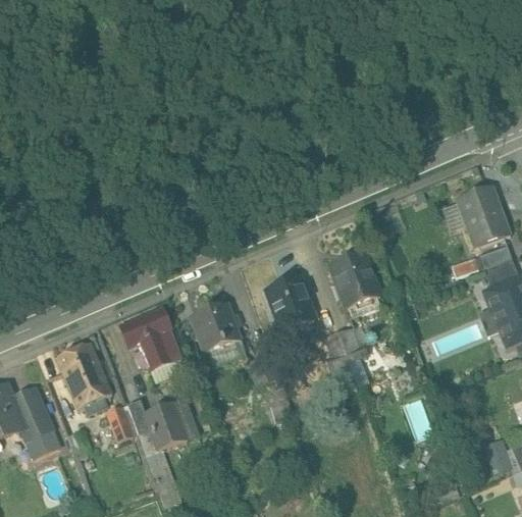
[(492,186),(457,199),(475,248),(511,235),(492,186)]
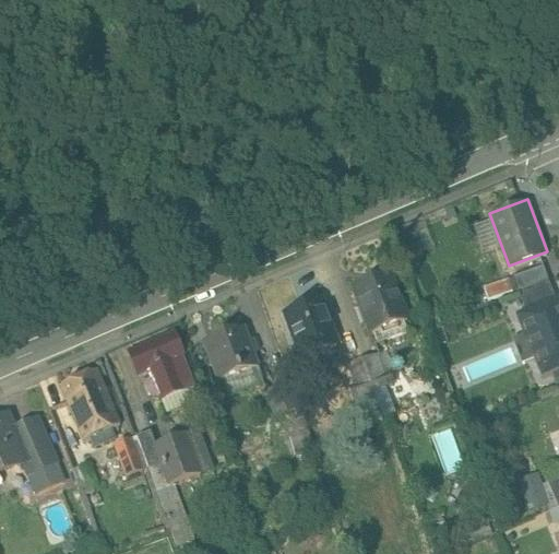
[(544,263),(513,274),(518,287),(548,277),(544,263)]
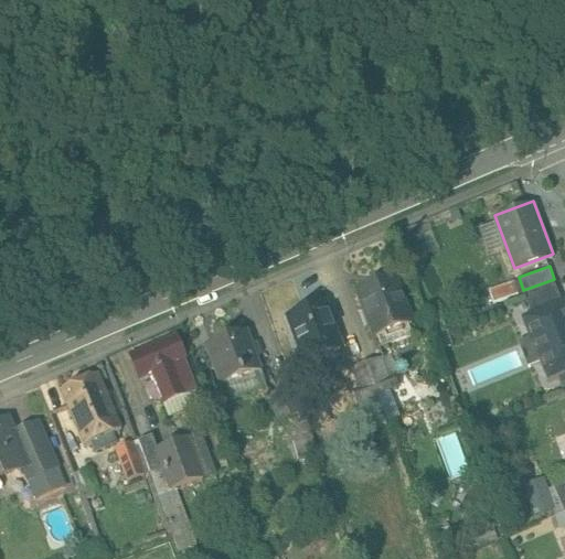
[(395,275),(359,288),(375,334),(412,321),(395,275)]
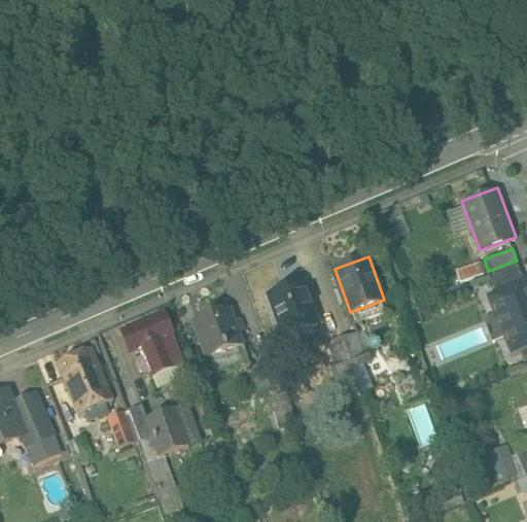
[(526,275),(486,293),(511,352),(526,345),(526,275)]
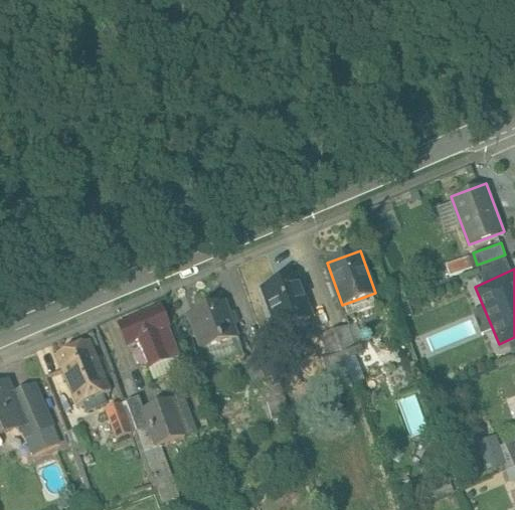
[(297,274),(263,286),(279,328),(312,316),(297,274)]
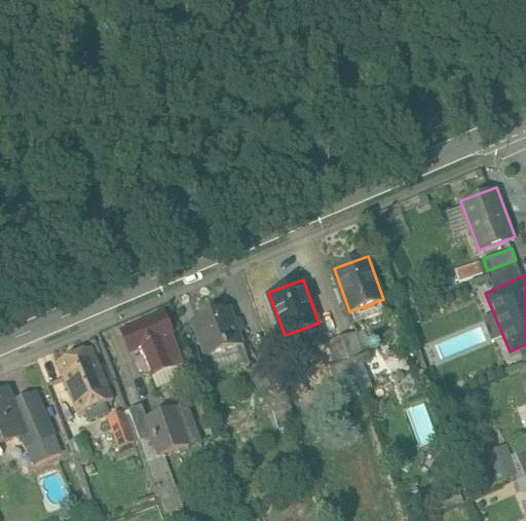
[(228,306),(194,320),(208,356),(243,342),(234,318),(232,319),(228,306)]
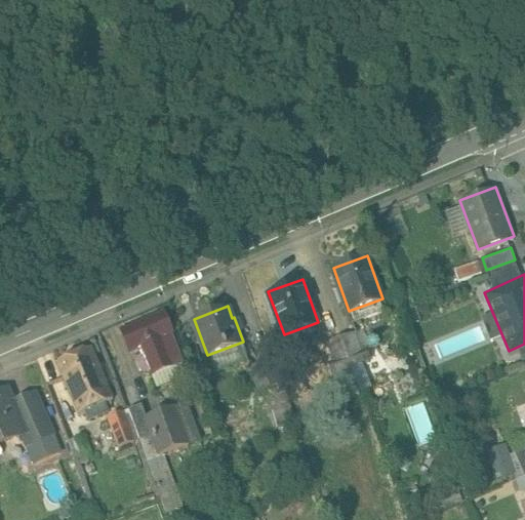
[(163,312),(123,329),(131,349),(131,348),(137,362),(145,359),(150,372),(175,362),(164,333),(171,331),(163,312)]
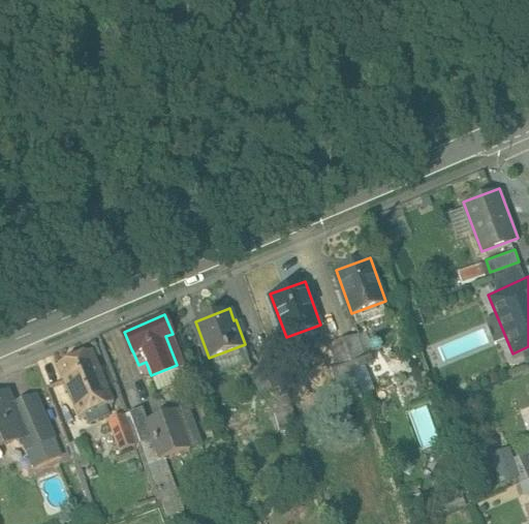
[(356,334),(343,338),(350,358),(363,352),(356,334)]
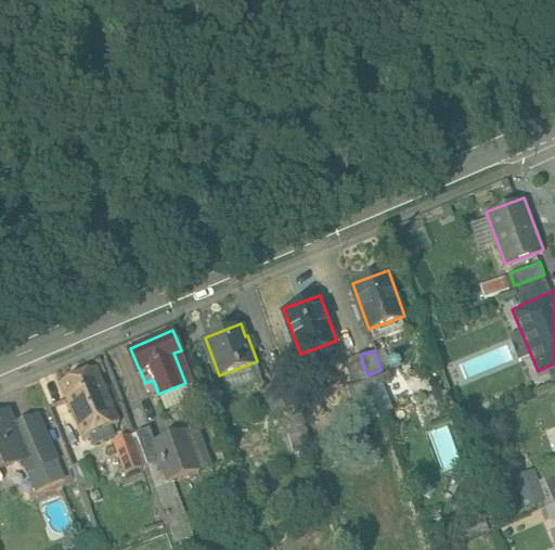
[(360,355),(346,360),(353,380),(368,375),(360,355)]
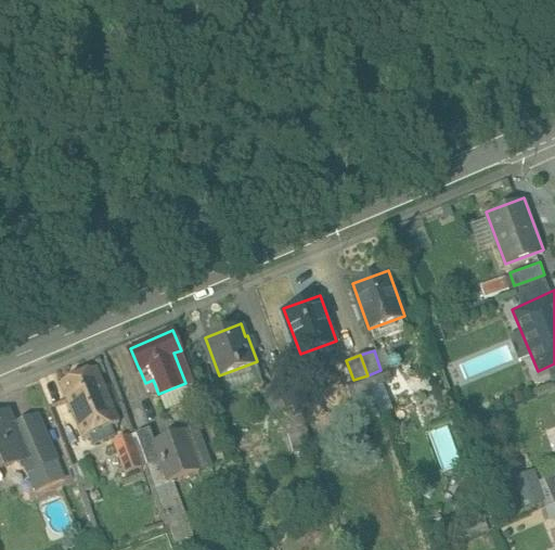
[(97,366),(61,382),(84,435),(119,420),(97,366)]
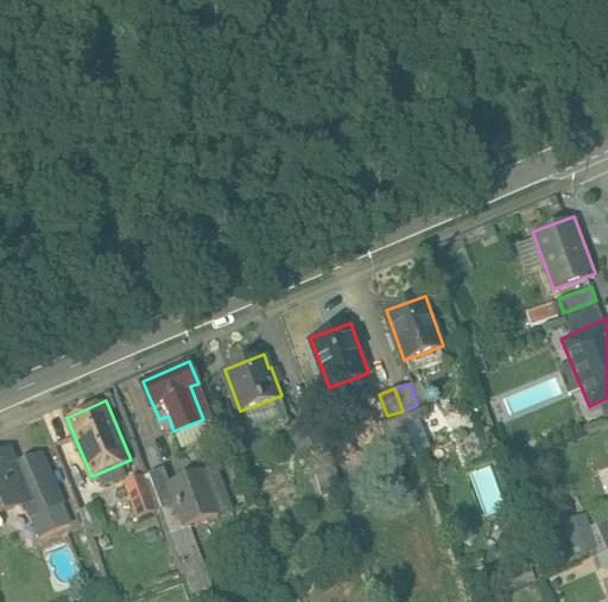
[(417,405),(403,411),(413,439),(425,435),(418,417),(429,413),(425,401),(417,405)]
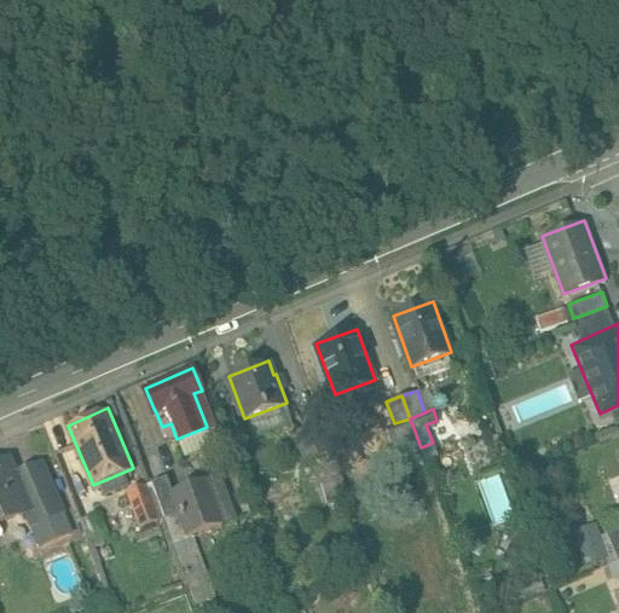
[(394,423),(387,426),(391,438),(394,437),(405,464),(424,456),(421,447),(410,418),(394,423)]
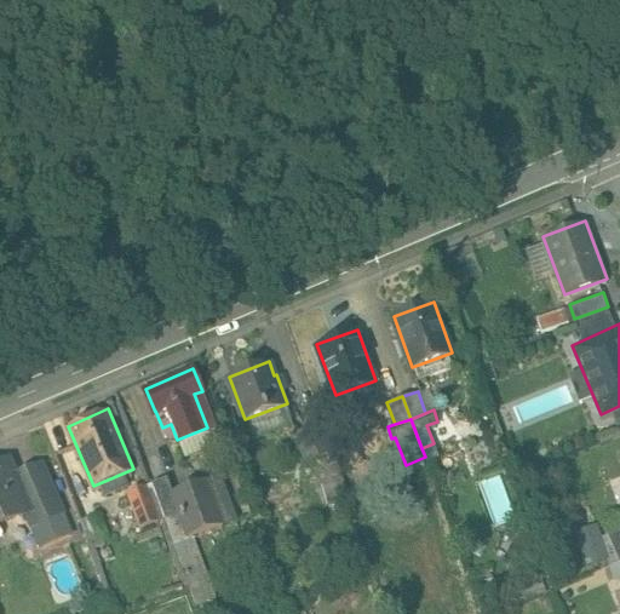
[(322,422),(296,431),(305,459),(332,449),(322,422)]
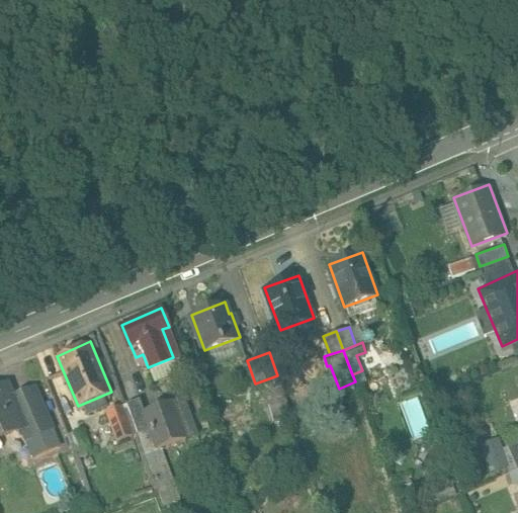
[(34,387),(10,398),(22,425),(26,436),(52,426),(34,387)]
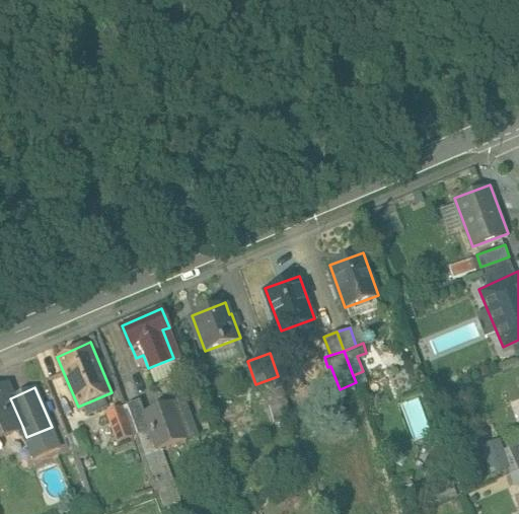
[(1,388),(0,388),(0,435),(22,426),(10,398),(5,399),(1,388)]
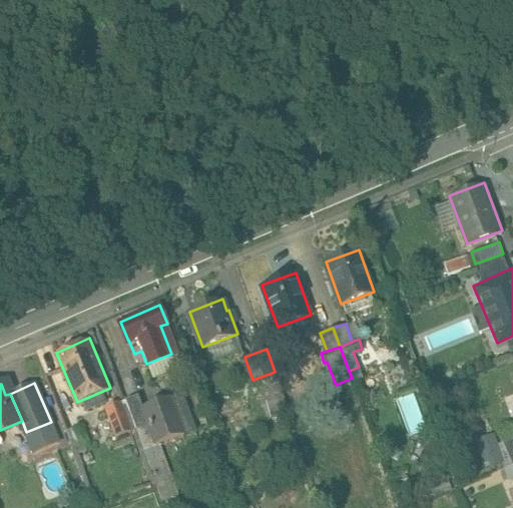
[(138,393),(126,398),(137,427),(148,423),(142,406),(143,406),(138,393)]
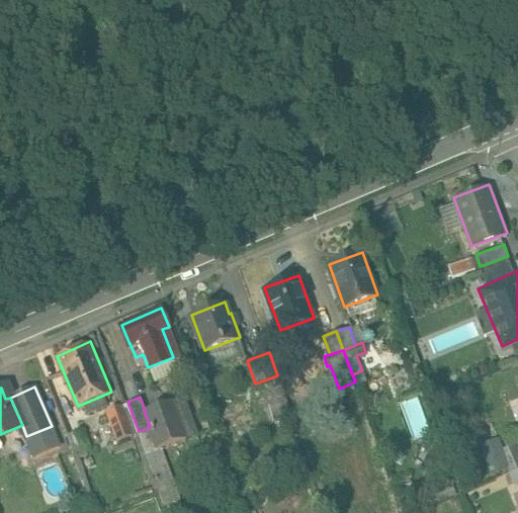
[(145,410),(144,410),(150,427),(158,448),(186,438),(172,400),(145,410)]
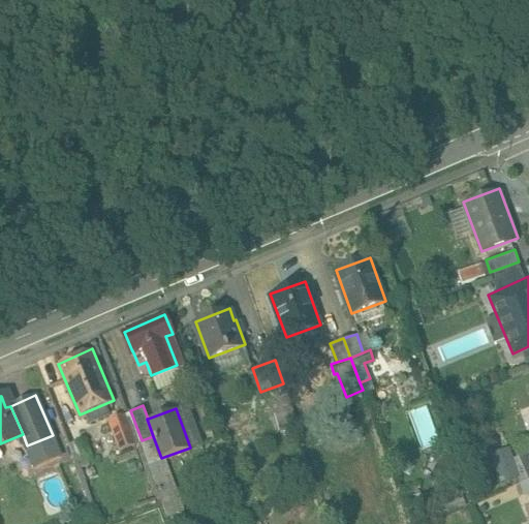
[(124,412),(110,418),(121,449),(135,443),(124,412)]
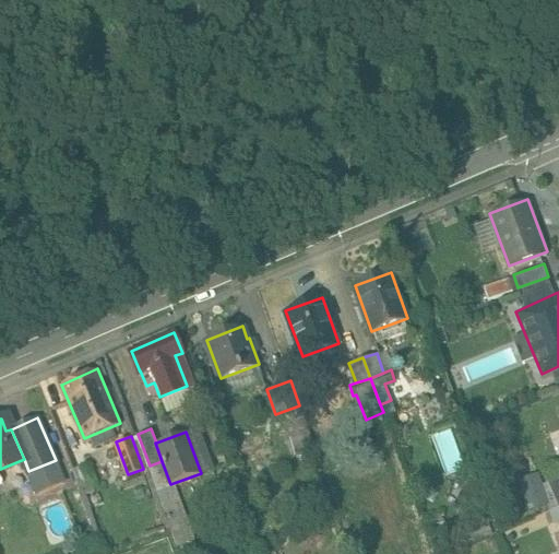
[(85,462),(72,467),(80,488),(93,483),(85,462)]
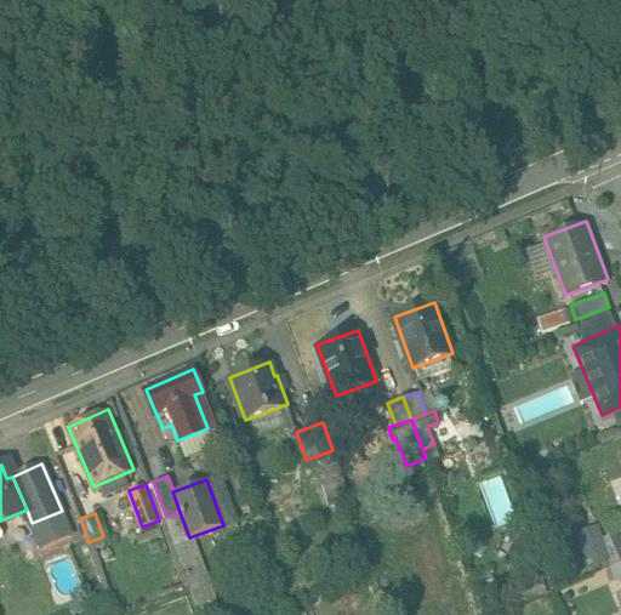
[(620,528),(609,533),(620,559),(620,558),(620,528)]
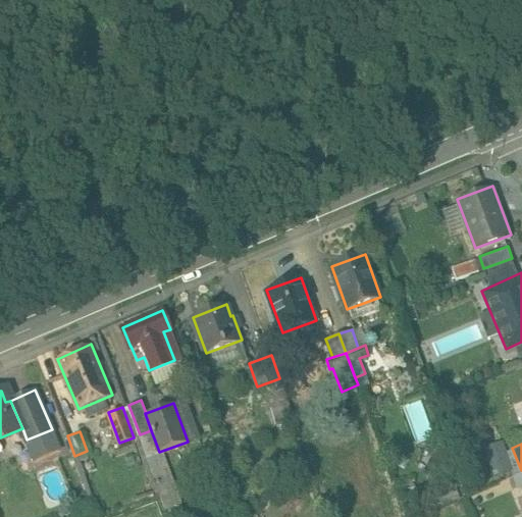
[(175,484),(159,492),(165,507),(181,501),(175,484)]
